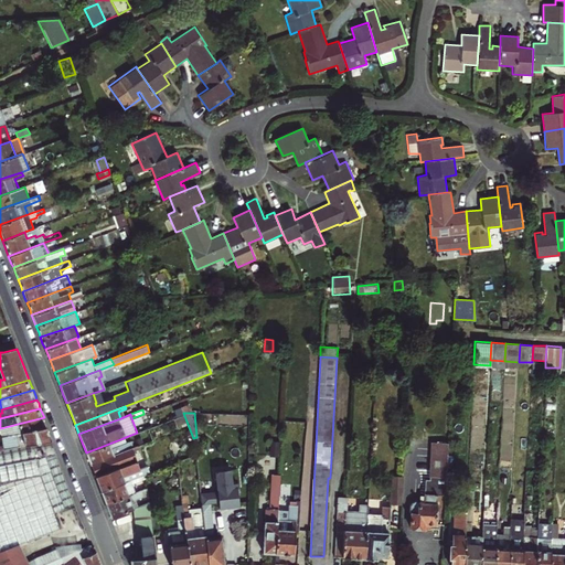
[(183,416),(173,419),(177,427),(187,424),(183,416)]
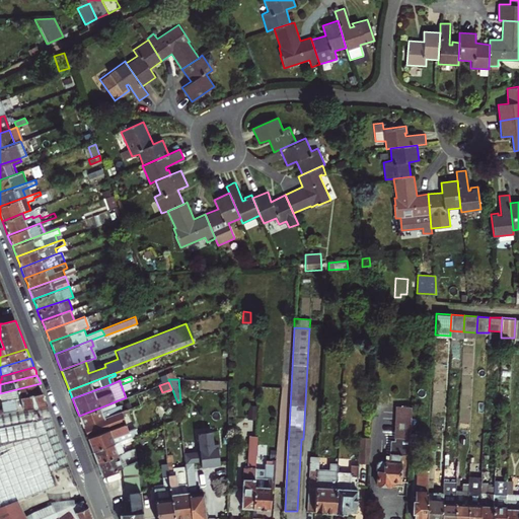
[(8,400),(44,392),(42,387),(41,383),(0,393),(2,402),(8,400)]
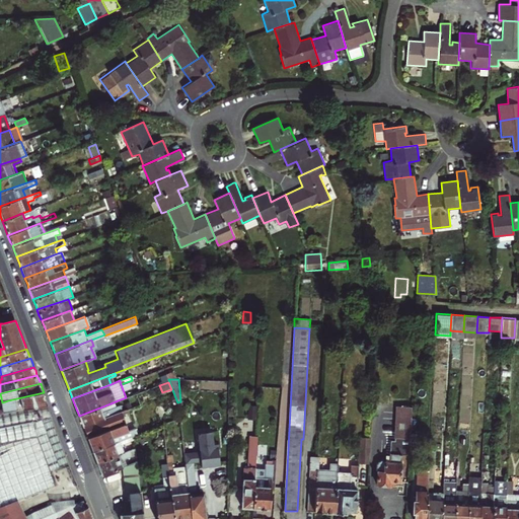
[(46,396),(44,392),(8,400),(10,405),(3,406),(3,409),(0,409),(0,414),(49,403),(46,396)]
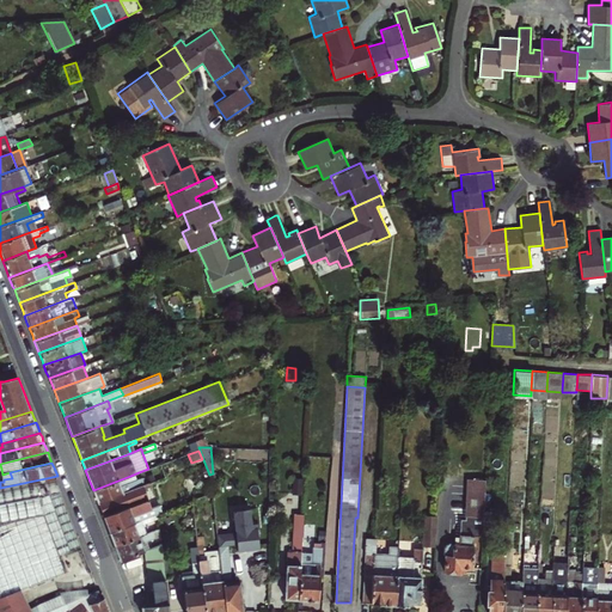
[(96,496),(98,502),(151,482),(148,475),(133,481),(130,476),(93,490),(96,496)]
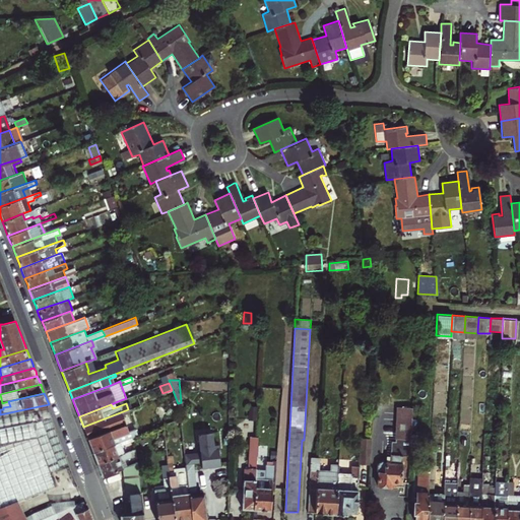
[(49,404),(0,414),(0,512),(8,509),(13,519),(36,519),(34,514),(27,517),(19,501),(56,483),(51,470),(70,463),(49,404)]
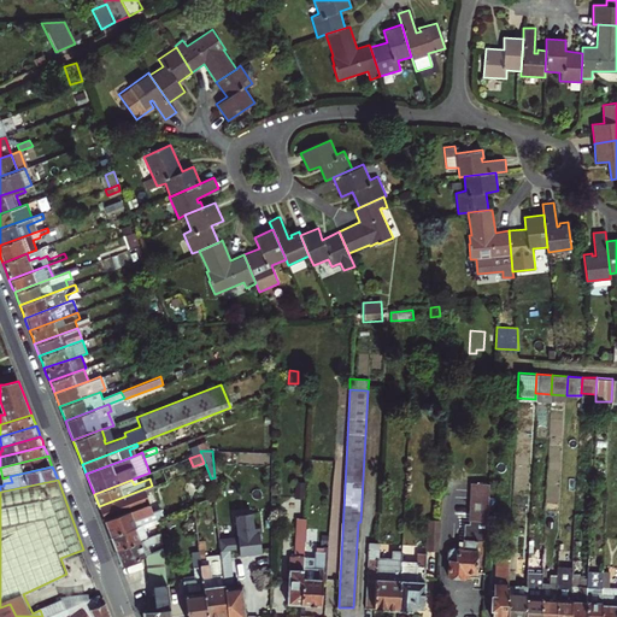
[(477,541),(487,541),(487,524),(489,485),(470,483),(468,523),(464,523),(463,550),(457,550),(456,547),(453,547),(450,548),(447,548),(448,550),(447,551),(447,560),(448,562),(447,576),(465,579),(465,574),(475,574),(477,541)]
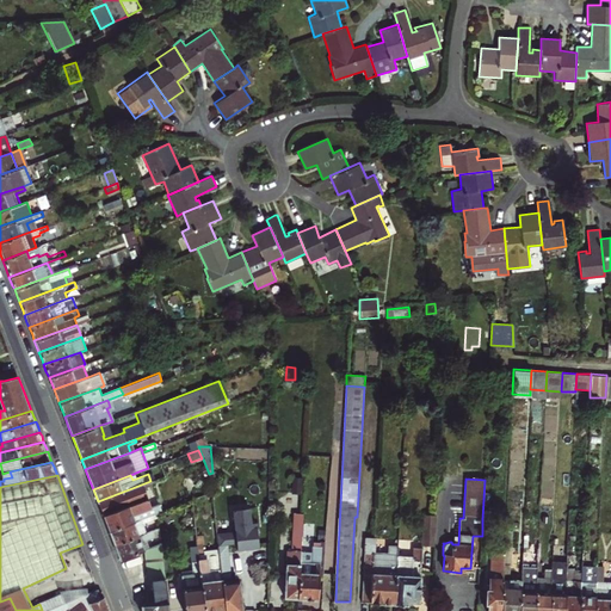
[(104,517),(109,531),(155,513),(156,513),(152,503),(149,503),(143,488),(152,485),(150,481),(98,501),(104,517)]
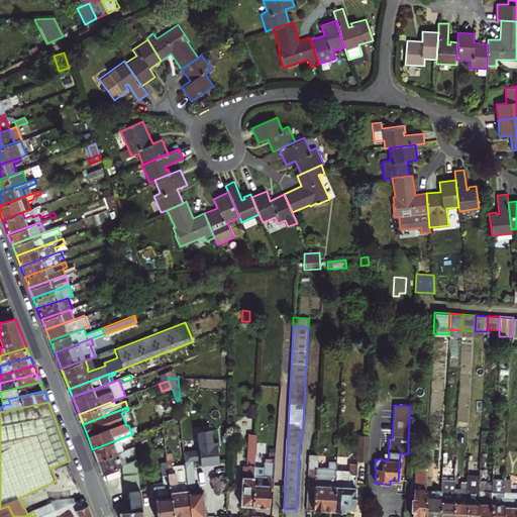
[(285,487),(289,408),(283,408),(281,427),(267,426),(265,459),(264,459),(264,462),(254,462),(254,475),(252,507),(269,508),(270,486),(285,487)]
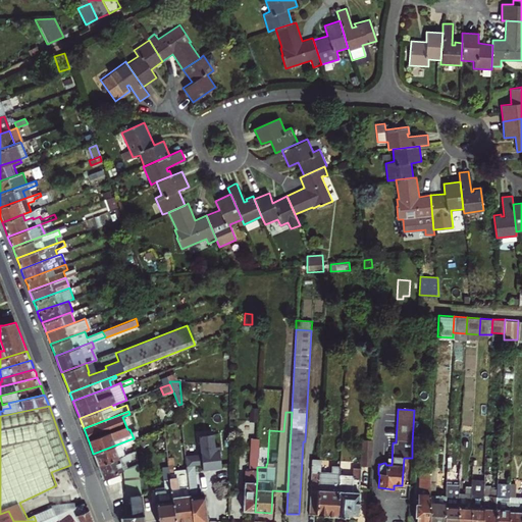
[(127,429),(129,429),(135,427),(129,414),(122,417),(127,429)]
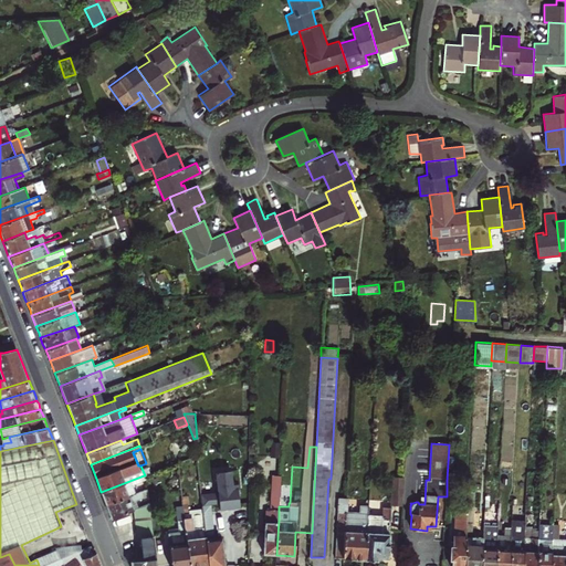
[(401,505),(402,474),(404,468),(391,467),(389,505),(401,505)]
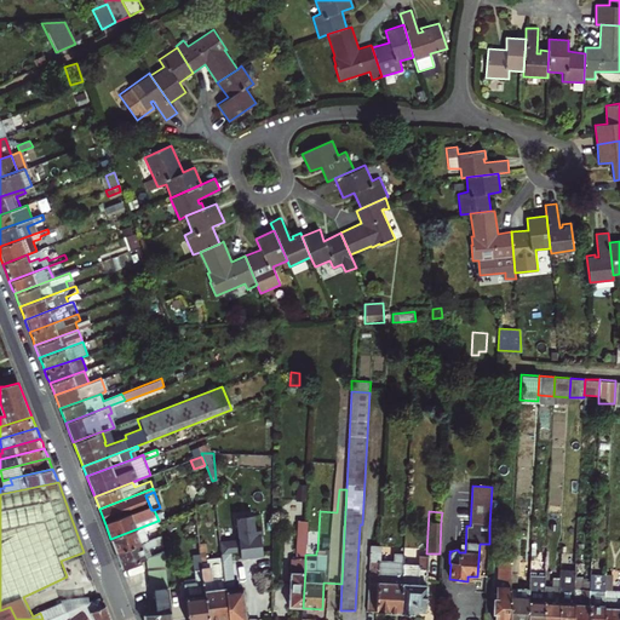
[(237,539),(220,541),(222,554),(229,552),(240,551),(240,557),(262,555),(259,529),(254,529),(252,515),(235,517),(237,539)]
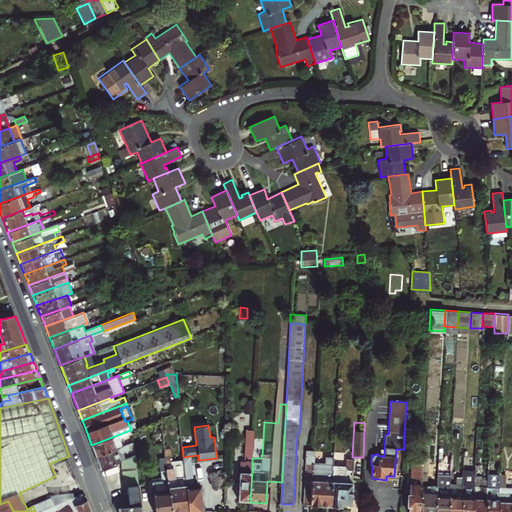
[(94,450),(96,456),(122,446),(119,439),(131,433),(130,430),(91,445),(94,450)]
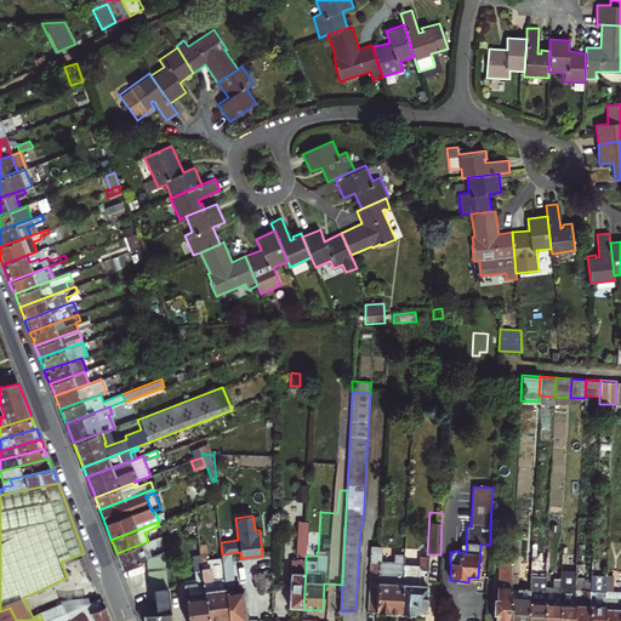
[(308,522),(298,522),(296,559),(291,559),(289,608),(303,609),(306,570),(306,556),(308,522)]
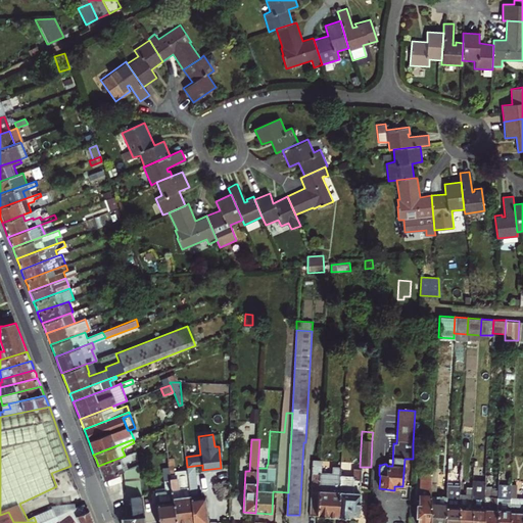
[(100,472),(103,479),(123,471),(128,469),(126,463),(137,458),(136,450),(125,456),(98,466),(100,472)]
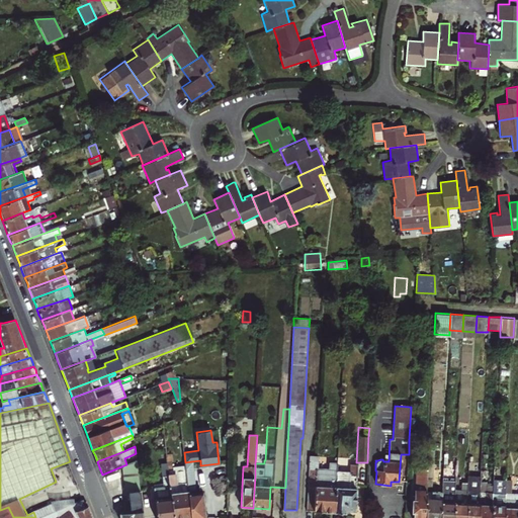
[(172,517),(190,517),(185,467),(172,469),(171,454),(166,455),(166,456),(169,486),(171,499),(172,517)]
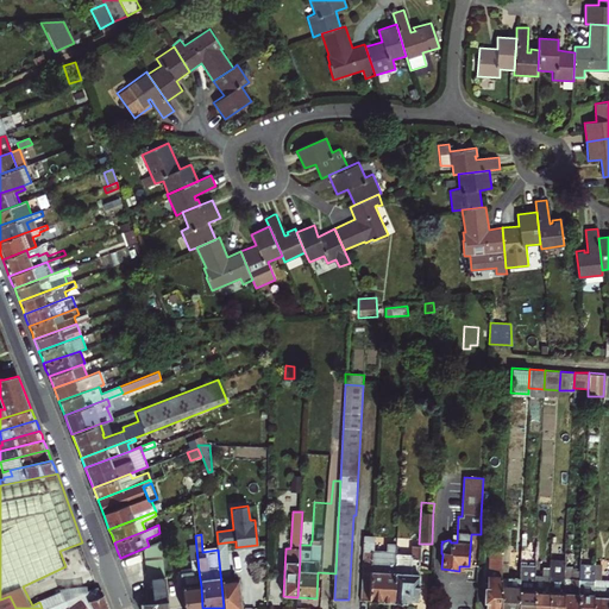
[(359,601),(394,603),(396,554),(396,546),(387,546),(385,553),(372,552),(372,537),(363,535),(359,601)]
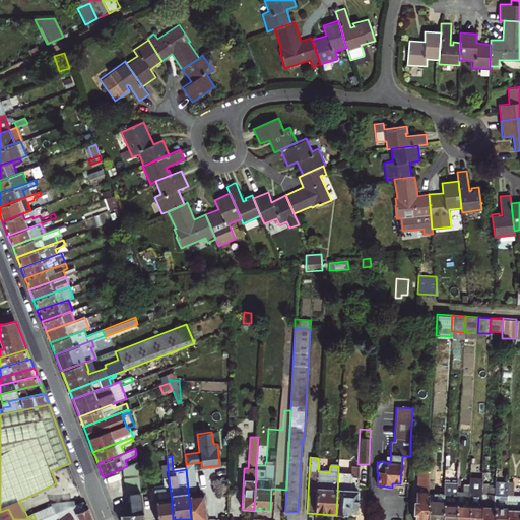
[(164,489),(170,488),(167,458),(160,459),(164,489)]
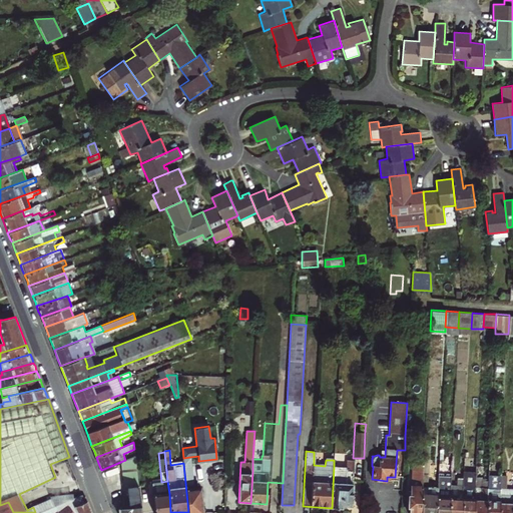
[(140,512),(134,456),(125,460),(120,462),(123,488),(125,487),(126,497),(120,497),(121,507),(119,508),(119,512),(140,512)]
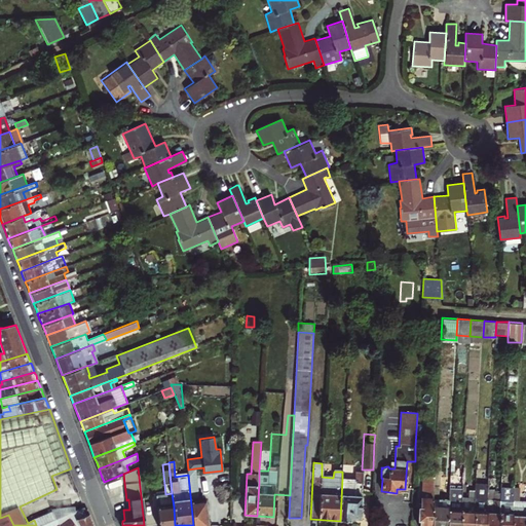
[(188,475),(193,525),(207,525),(203,500),(198,501),(194,468),(188,470),(188,475)]
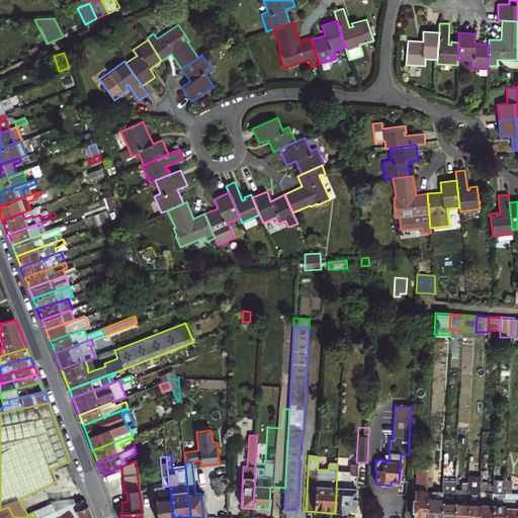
[(337,471),(335,513),(344,513),(344,510),(354,510),(357,465),(350,464),(350,471),(337,471)]
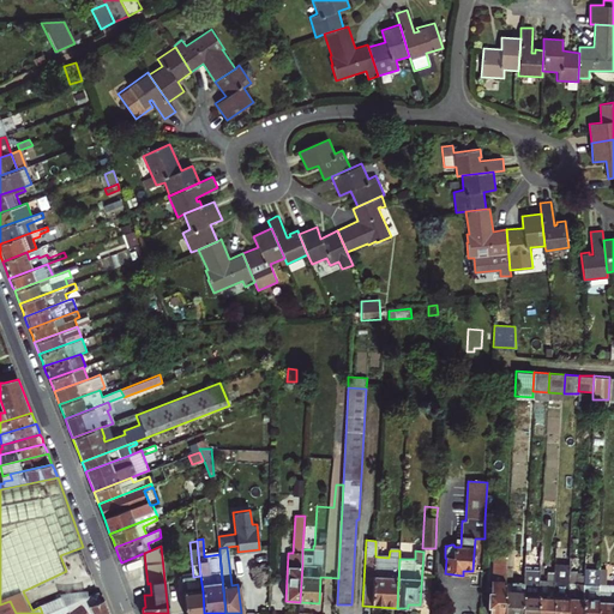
[(503,613),(505,582),(506,567),(506,554),(494,554),(492,596),(489,596),(488,605),(491,605),(489,613),(503,613)]
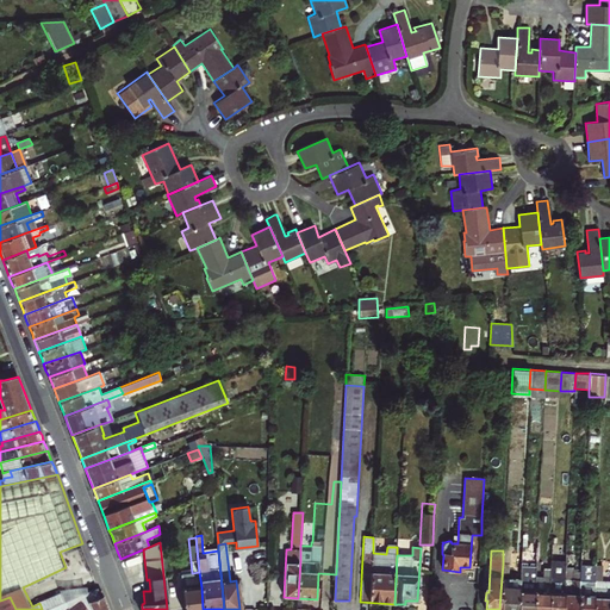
[(578,609),(580,577),(573,576),(574,554),(567,553),(566,560),(564,609),(578,609)]
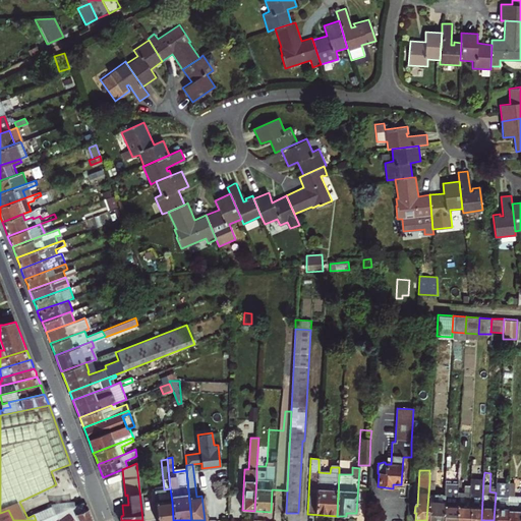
[(468,520),(481,520),(483,478),(471,477),(471,484),(468,520)]
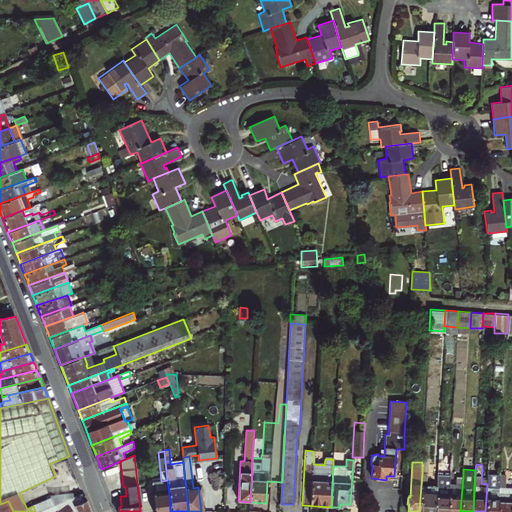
[(511,511),(511,486),(504,486),(505,475),(500,474),(500,477),(497,511),(511,511)]
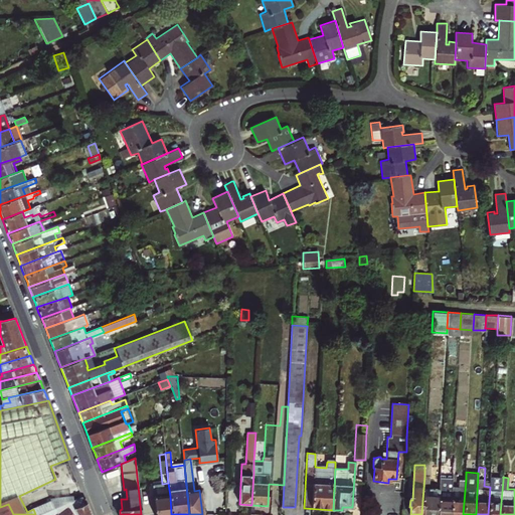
[(225,489),(225,478),(215,480),(216,489),(225,489)]
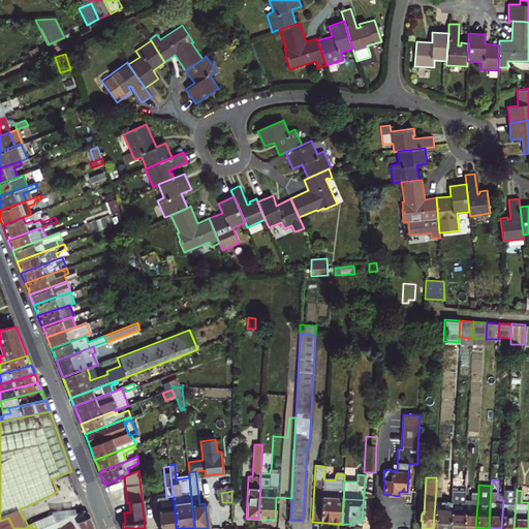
[(462,528),(464,499),(465,492),(453,491),(452,502),(450,528),(462,528)]
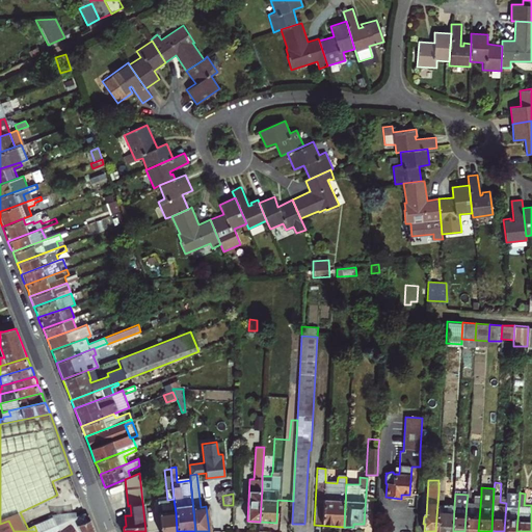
[(464,531),(478,531),(481,495),(474,495),(473,503),(467,502),(464,531)]
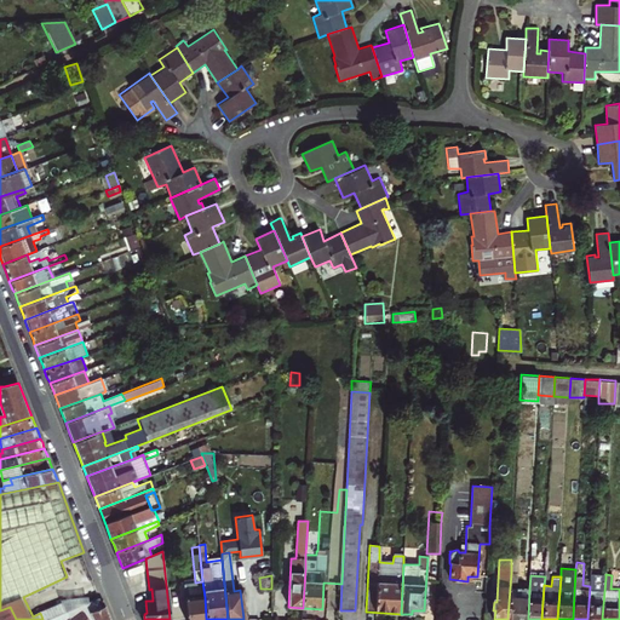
[(587,619),(602,619),(606,578),(590,577),(590,586),(587,619)]
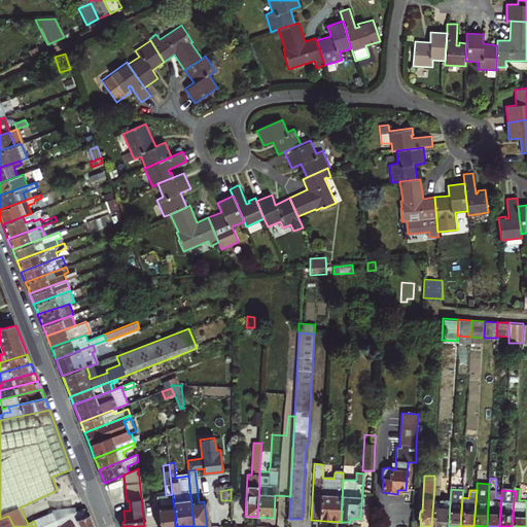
[(431,526),(449,526),(450,500),(433,499),(431,526)]
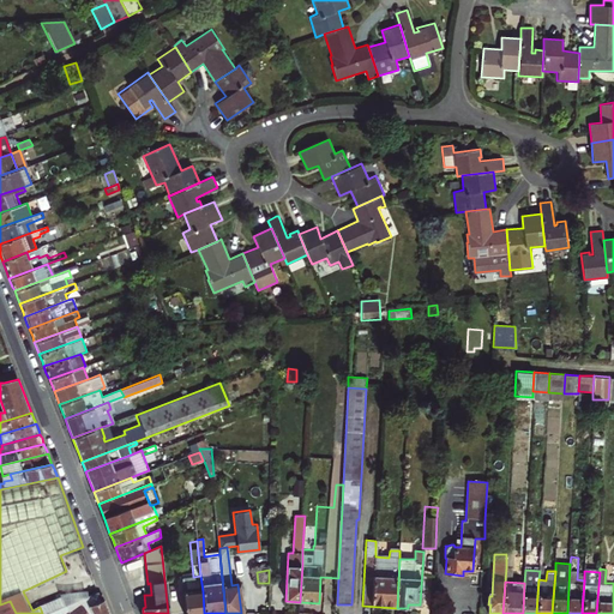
[(110,613),(106,600),(102,601),(98,591),(82,599),(80,595),(61,597),(40,607),(42,613),(110,613)]
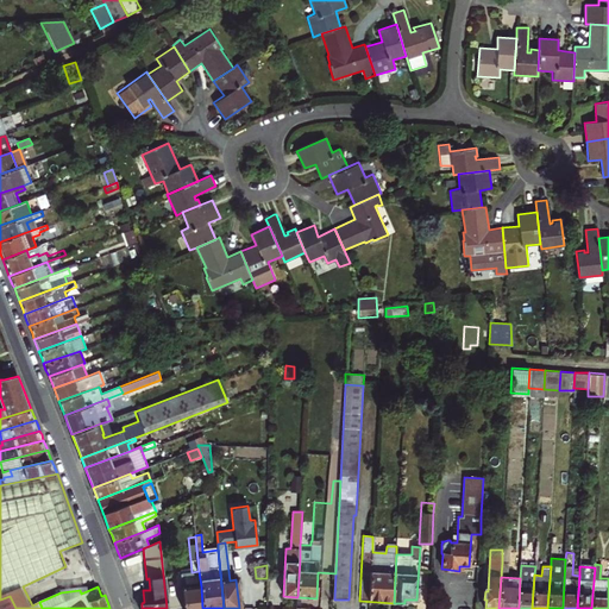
[(202,608),(201,586),(182,589),(183,608),(202,608)]
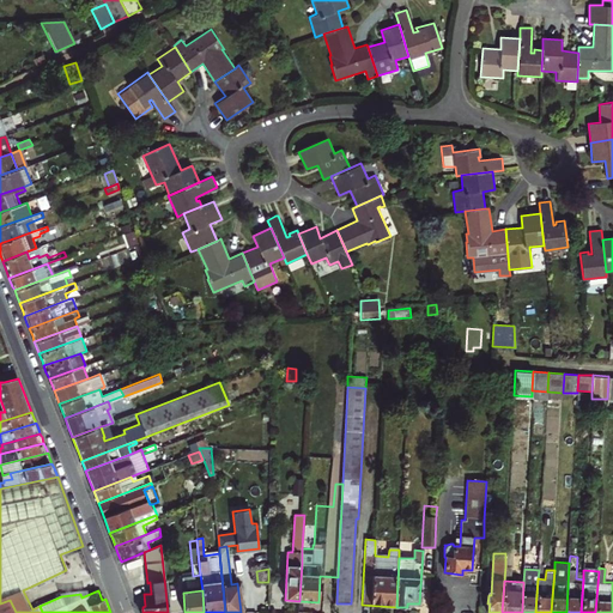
[(16,612),(10,600),(0,604),(0,612),(16,612)]
